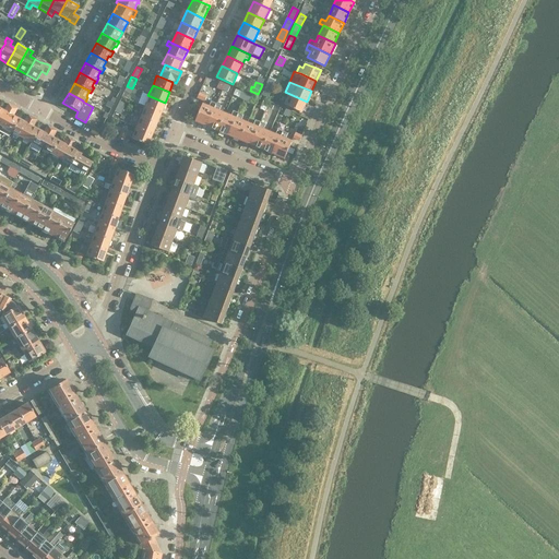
[(147,95),(143,106),(159,114),(165,103),(147,95)]
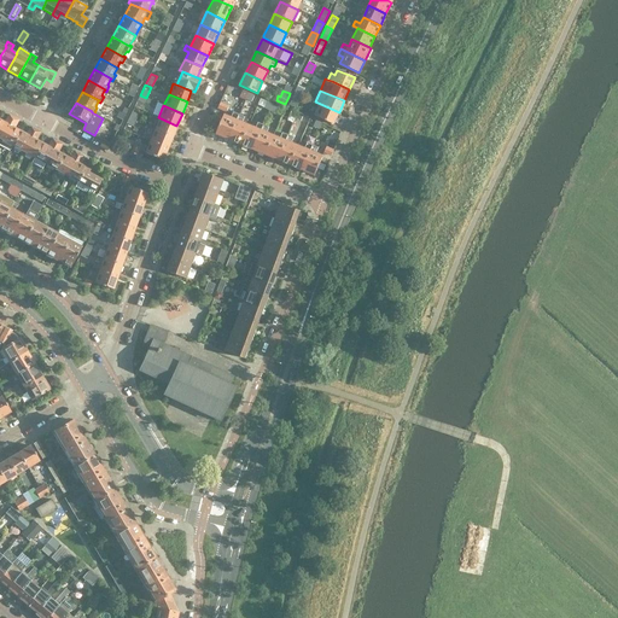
[(321,105),(316,116),(316,117),(333,124),(339,112),(321,105)]
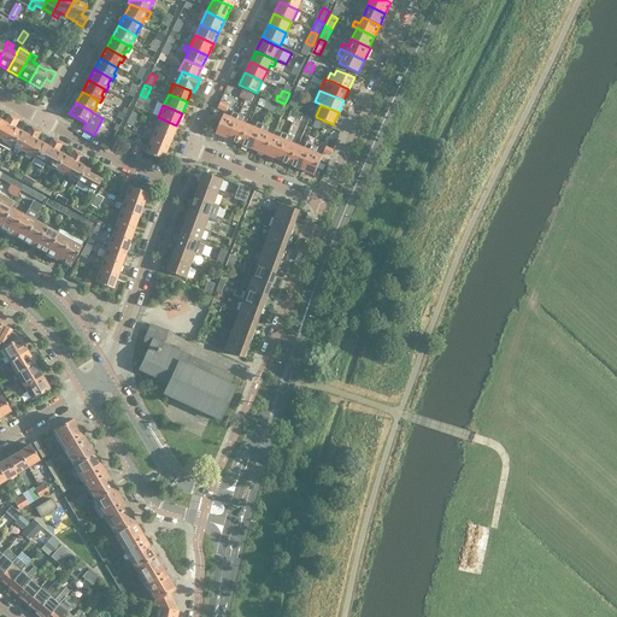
[(230,117),(224,115),(216,134),(228,140),(239,115),(233,112),(230,117)]
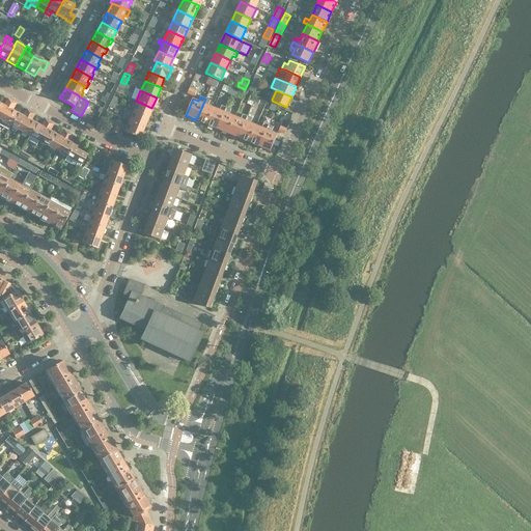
[(0,103),(0,119),(1,120),(10,101),(7,99),(3,106),(0,103)]
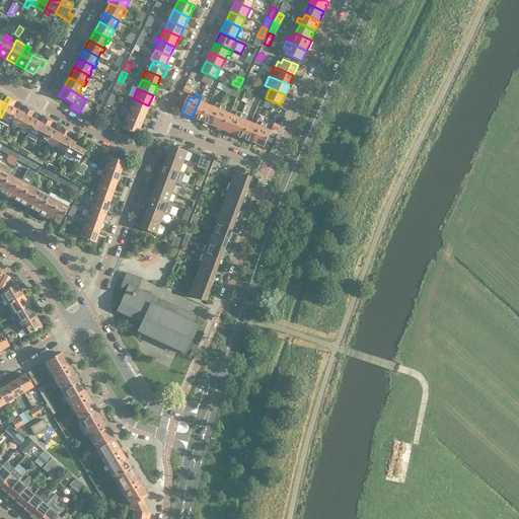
[(201,96),(192,118),(203,122),(209,105),(203,102),(205,98),(201,96)]
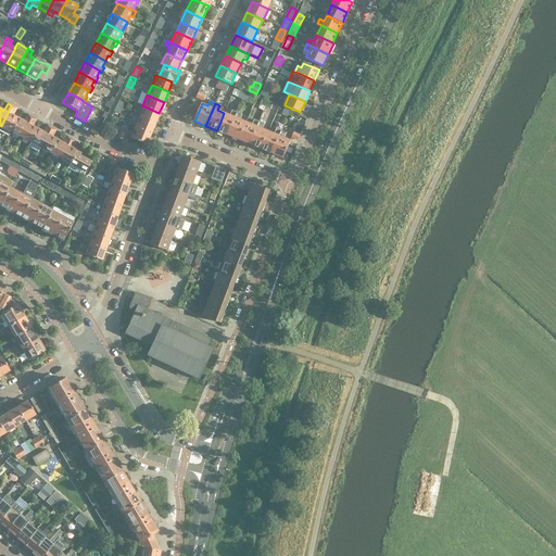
[(14,108),(11,105),(1,126),(0,127),(0,131),(8,136),(10,131),(17,118),(13,115),(16,109),(14,108)]
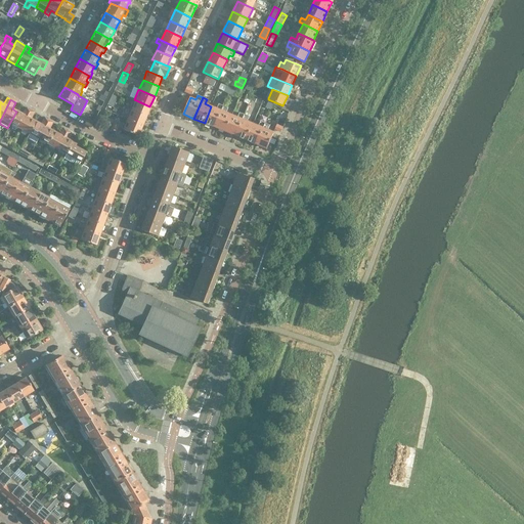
[(130,110),(145,116),(149,106),(134,99),(130,110)]
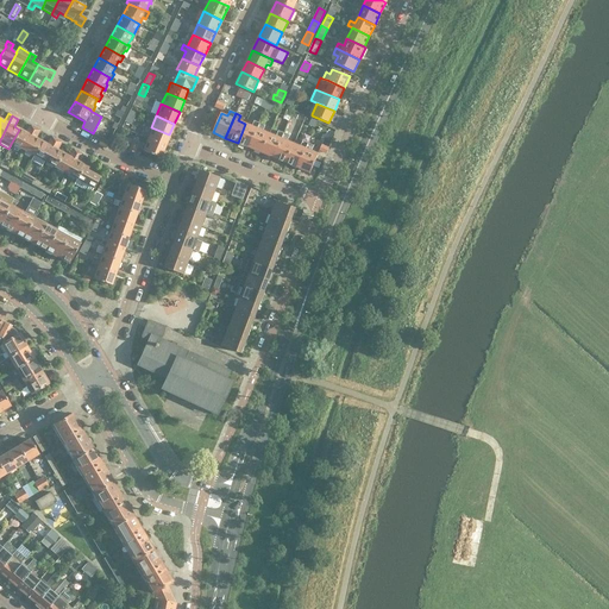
[(245,124),(238,143),(250,148),(259,123),(253,121),(252,126),(245,124)]
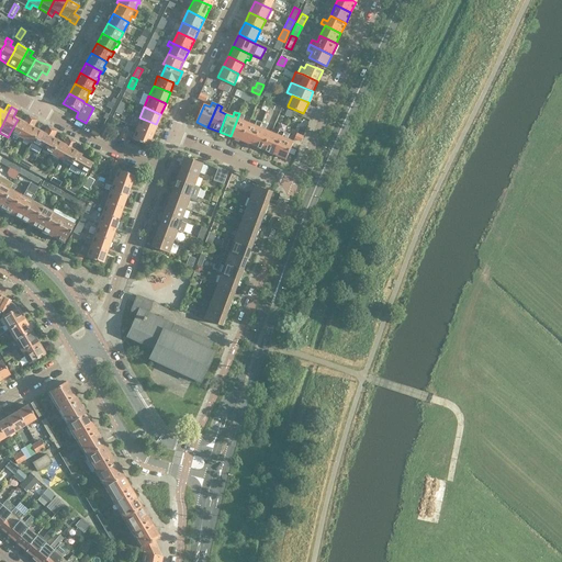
[(239,113),(231,136),(242,141),(249,123),(243,120),(244,115),(239,113)]
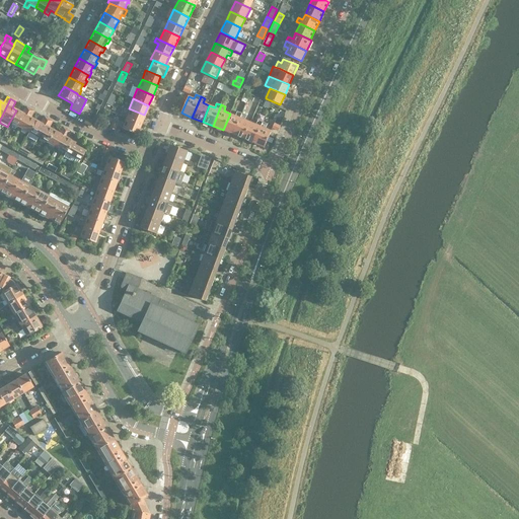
[(21,114),(16,110),(9,123),(11,124),(10,125),(16,129),(17,127),(19,128),(29,108),(25,106),(21,114)]
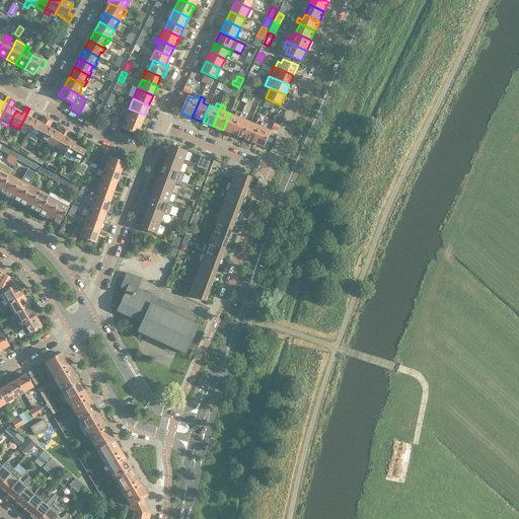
[(29,108),(19,128),(20,129),(19,130),(25,134),(26,132),(27,133),(34,121),(29,118),(33,112),(29,108)]
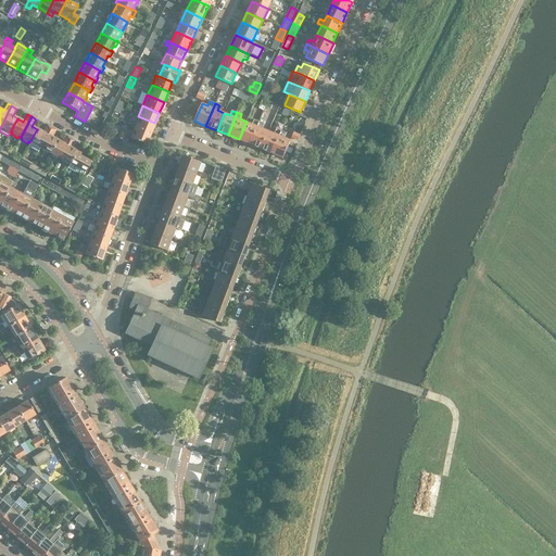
[(138,116),(134,127),(150,134),(154,123),(138,116)]
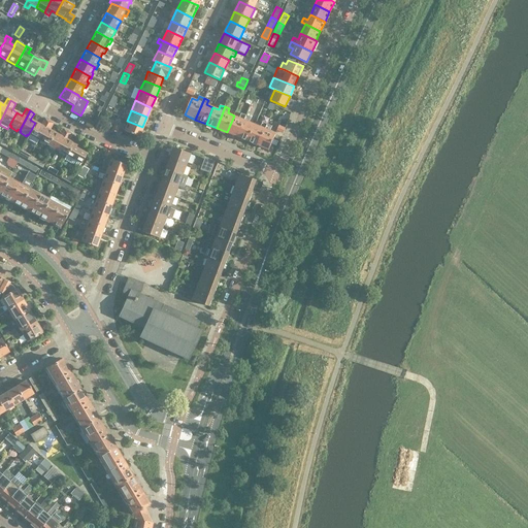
[(234,116),(227,132),(237,137),(246,116),(241,113),(239,118),(234,116)]
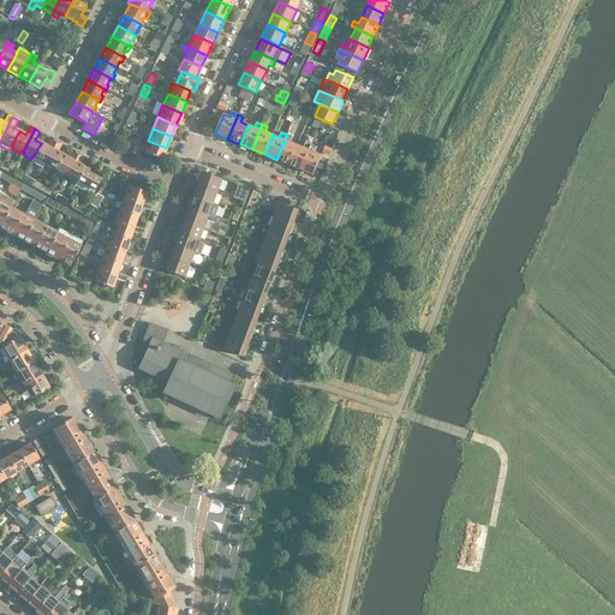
[(287,135),(276,160),(288,165),(297,144),(290,142),(292,137),(287,135)]
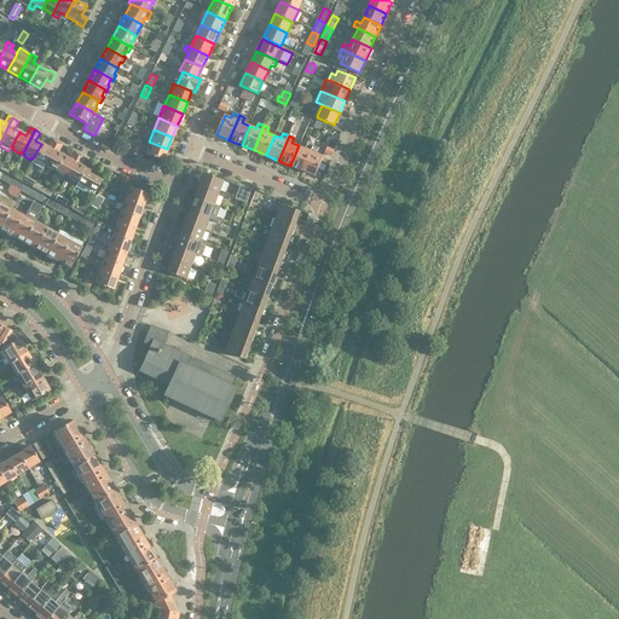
[(33,158),(30,163),(42,169),(45,165),(57,143),(52,139),(47,148),(41,144),(33,158)]
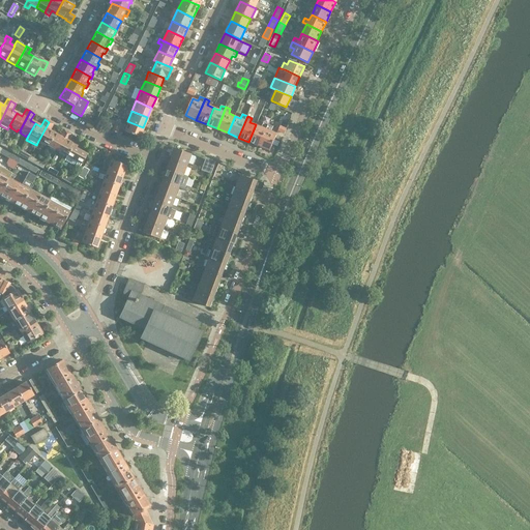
[(125,126),(124,128),(123,131),(139,138),(143,127),(127,121),(123,119),(121,124),(125,126)]
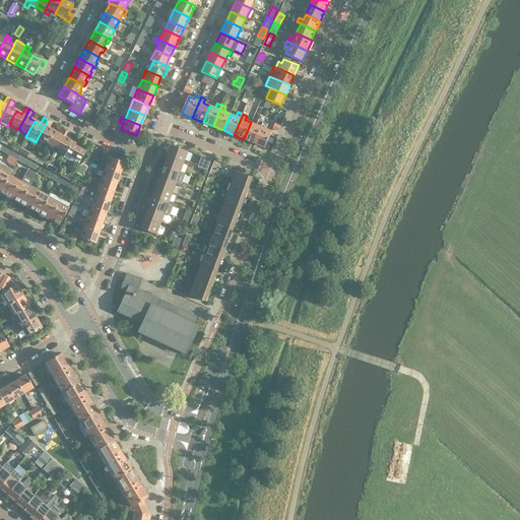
[(48,120),(38,138),(40,139),(39,141),(44,144),(45,142),(47,143),(53,131),(49,128),(52,122),(48,120)]
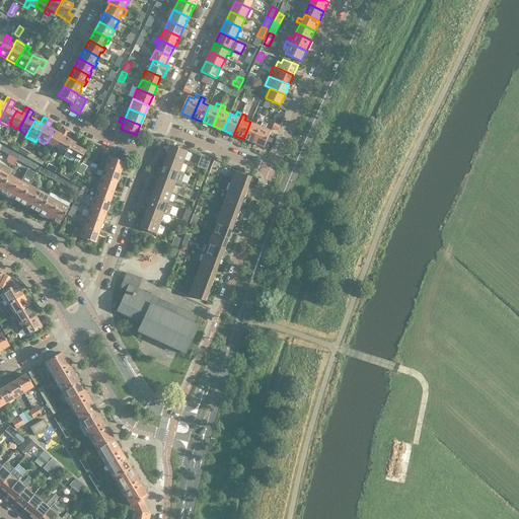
[(250,122),(243,139),(253,143),(263,122),(257,120),(255,125),(250,122)]
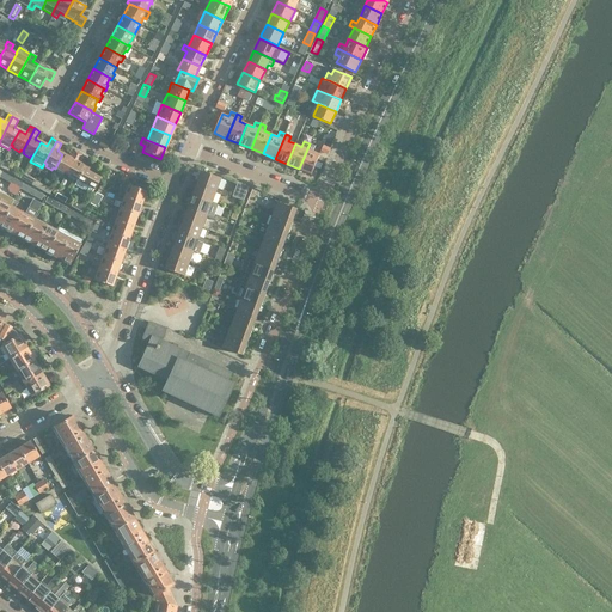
[(310,144),(299,169),(312,173),(320,154),(312,151),(314,146),(310,144)]
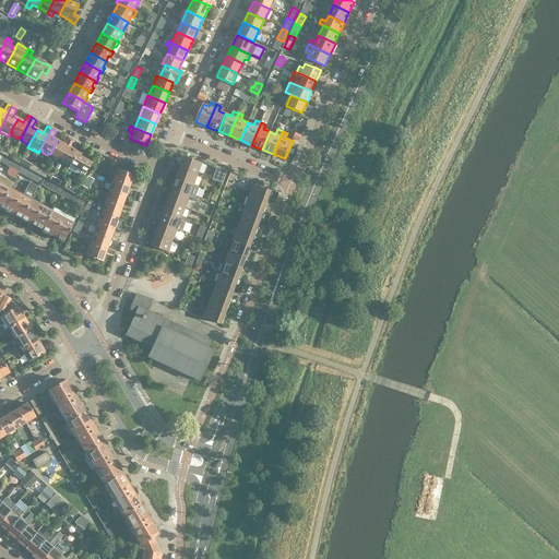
[(57,141),(50,154),(51,155),(50,156),(57,161),(58,158),(59,159),(71,139),(67,137),(62,144),(57,141)]
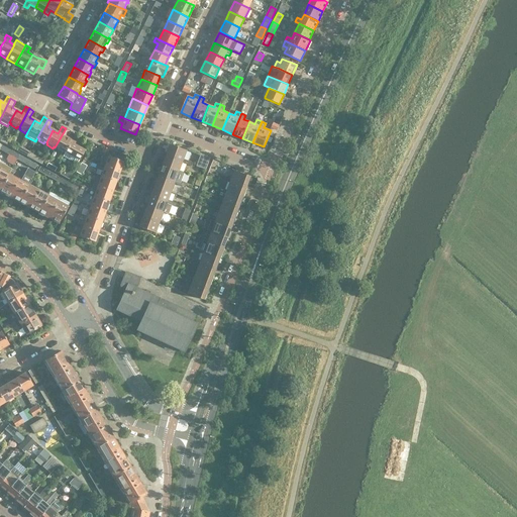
[(66,128),(55,147),(57,148),(56,149),(62,153),(63,151),(65,152),(71,140),(67,137),(70,131),(66,128)]
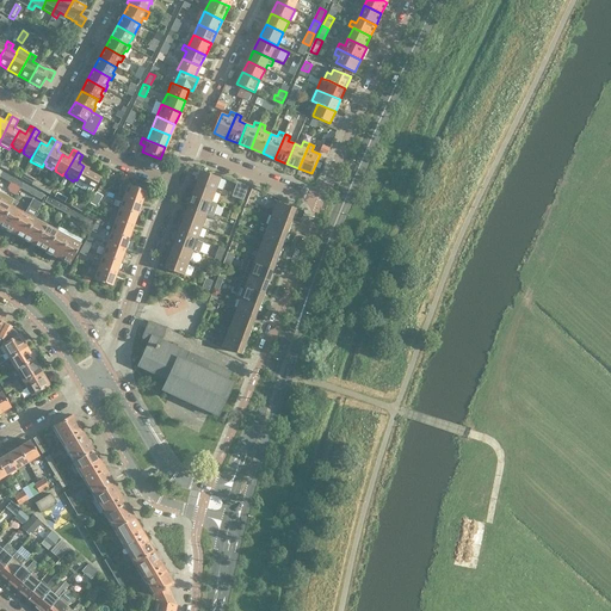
[(1,162),(0,164),(0,167),(10,173),(12,168),(1,162)]
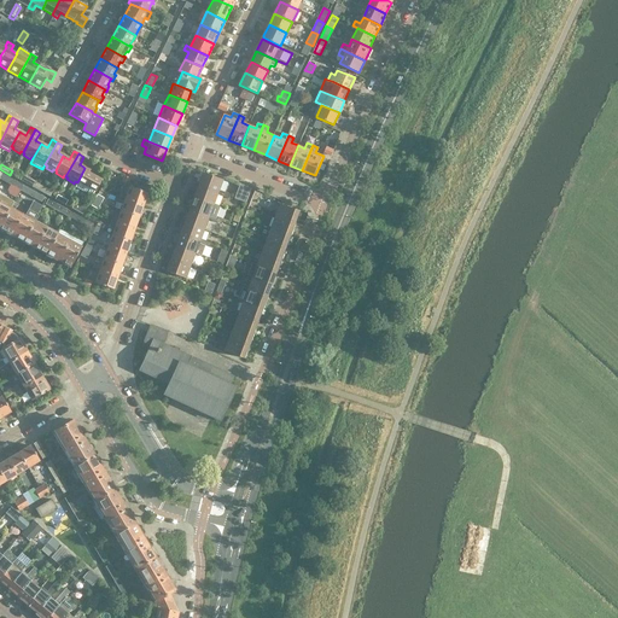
[(77,182),(74,187),(92,197),(94,192),(100,180),(87,173),(89,170),(85,168),(77,182)]
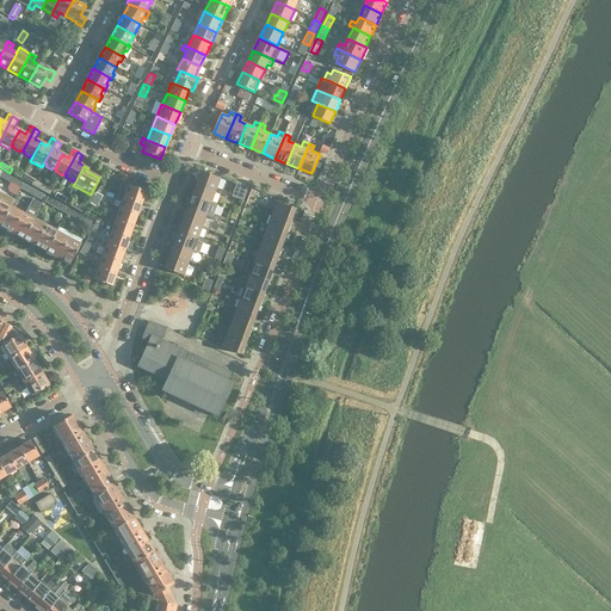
[(12,168),(10,173),(20,179),(23,174),(12,168)]
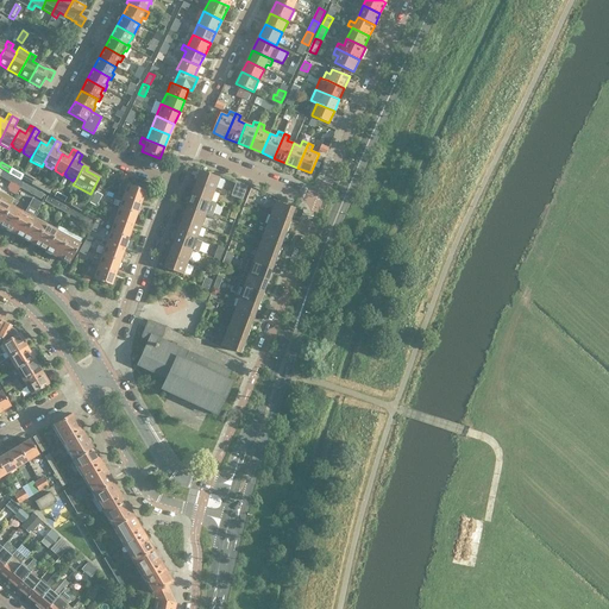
[(201,170),(196,181),(215,189),(220,177),(201,170)]
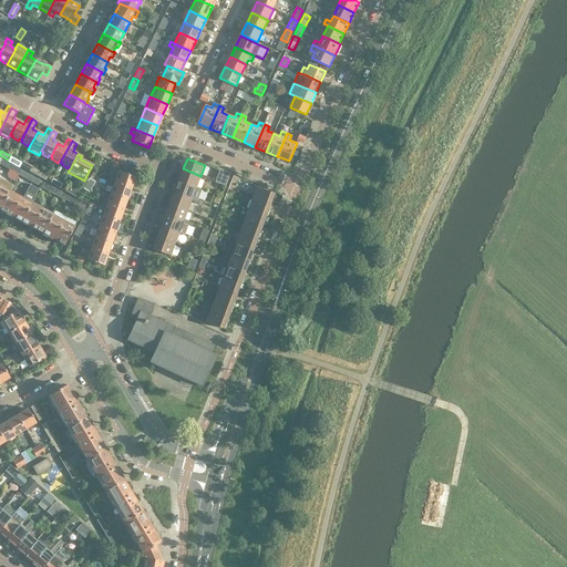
[(21,162),(19,166),(30,172),(32,167),(21,162)]
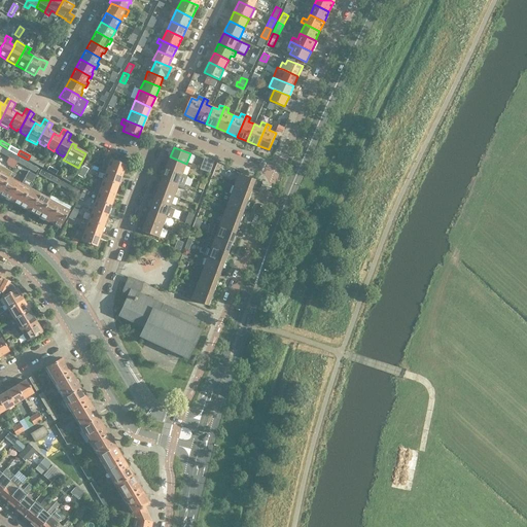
[(30,155),(28,160),(36,165),(39,161),(30,155)]
